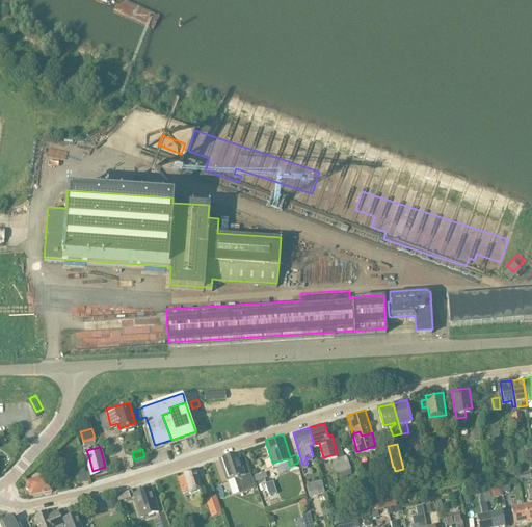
[(237,449),(219,455),(227,477),(234,474),(239,489),(256,483),(250,469),(244,471),(237,449)]
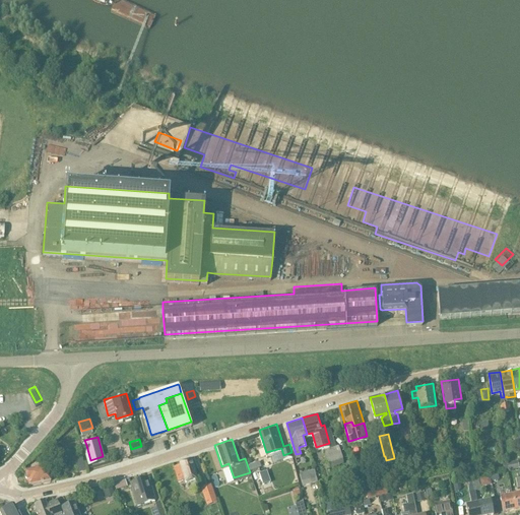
[(338,441),(323,446),(327,460),(329,459),(343,455),(338,441)]
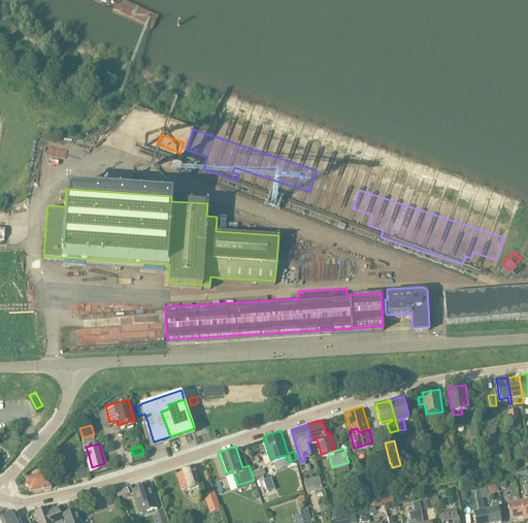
[(87,471),(84,459),(73,461),(76,475),(87,471)]
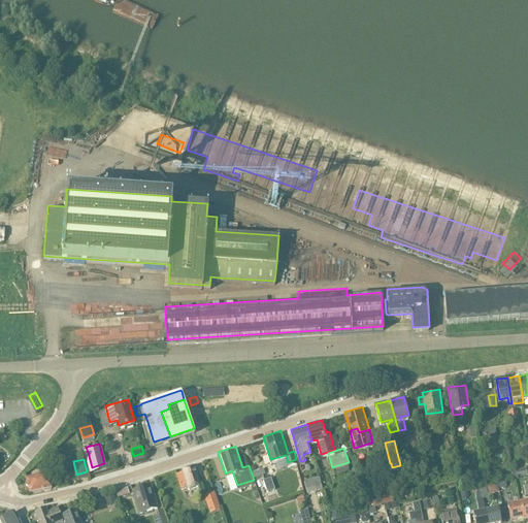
[(195,463),(183,466),(183,467),(176,469),(180,485),(188,483),(188,485),(200,481),(195,463)]
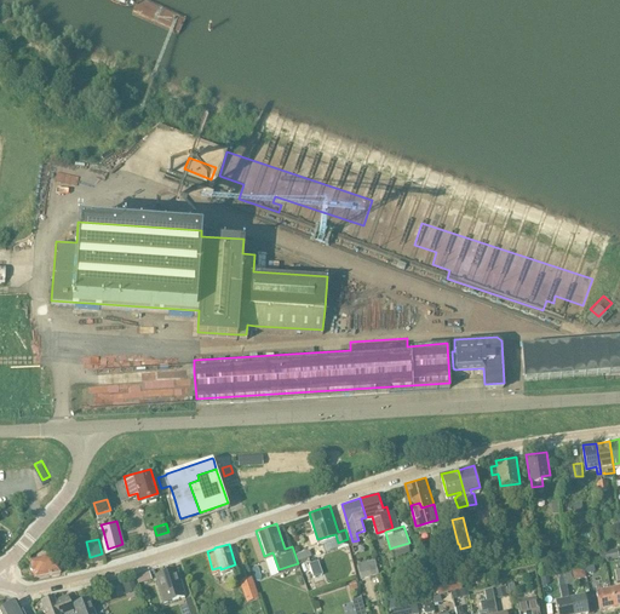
[(619,554),(618,545),(601,547),(602,557),(619,554)]
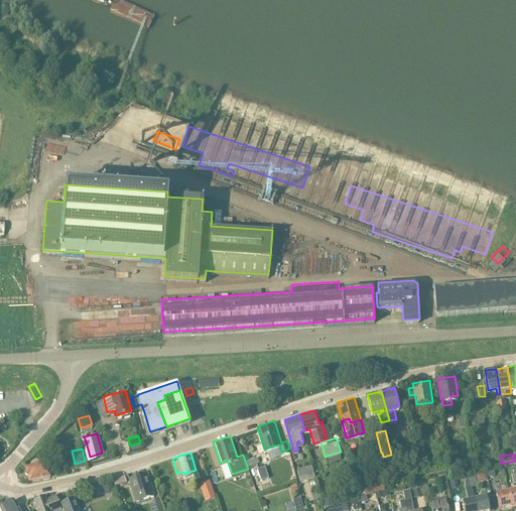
[(25,465),(24,466),(25,470),(27,471),(27,474),(29,474),(29,477),(50,473),(47,459),(25,463),(25,465)]
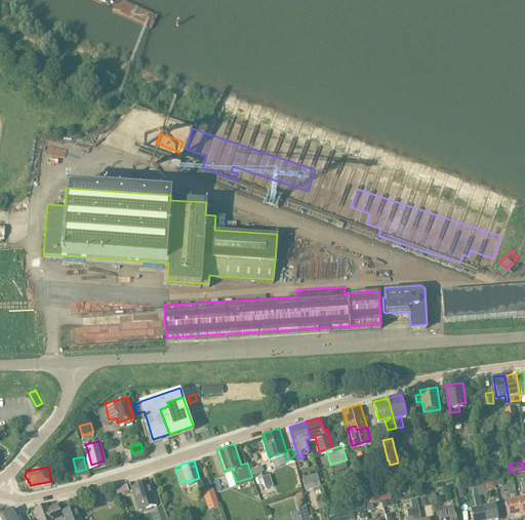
[(318,470),(303,474),(306,486),(320,482),(318,470)]
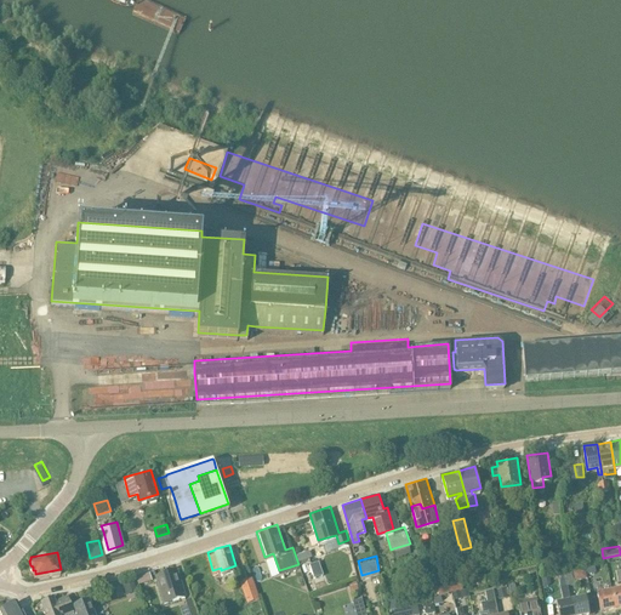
[(319,557),(309,559),(314,574),(323,570),(319,557)]
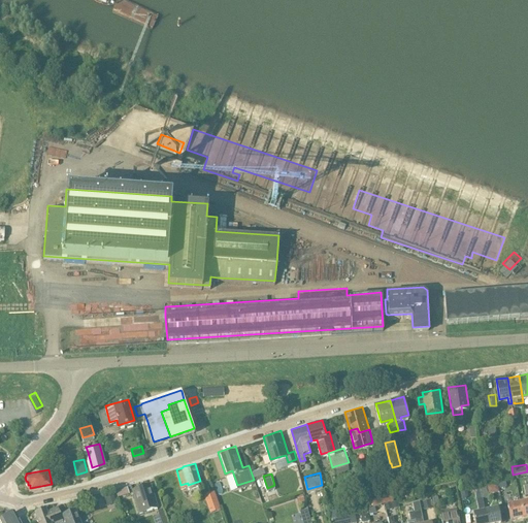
[(480,481),(481,483),(483,494),(490,492),(487,480),(480,481)]
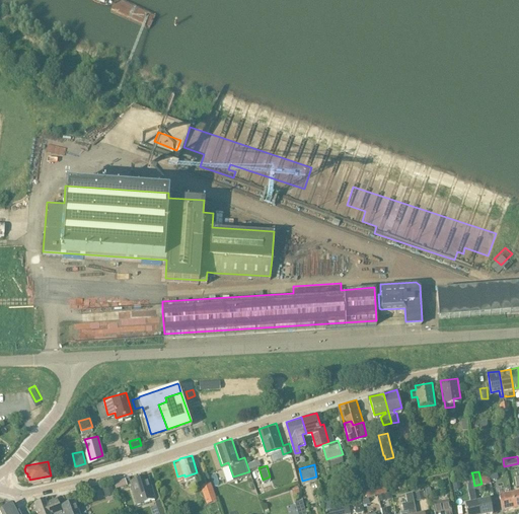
[(147,472),(131,478),(138,500),(154,495),(147,472)]
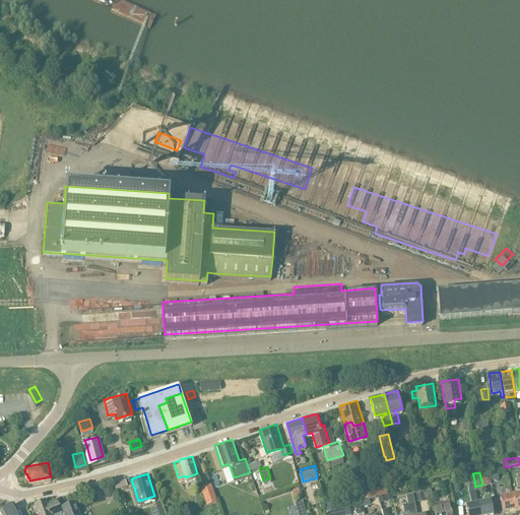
[(415,474),(405,476),(407,486),(417,483),(415,474)]
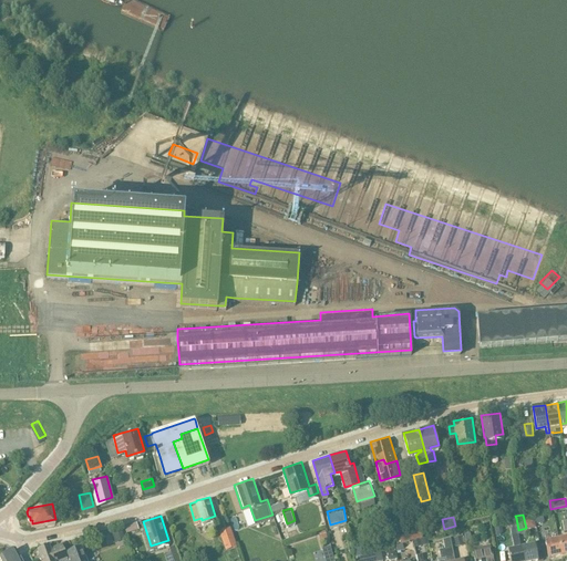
[(136,518),(125,521),(127,529),(138,526),(136,518)]
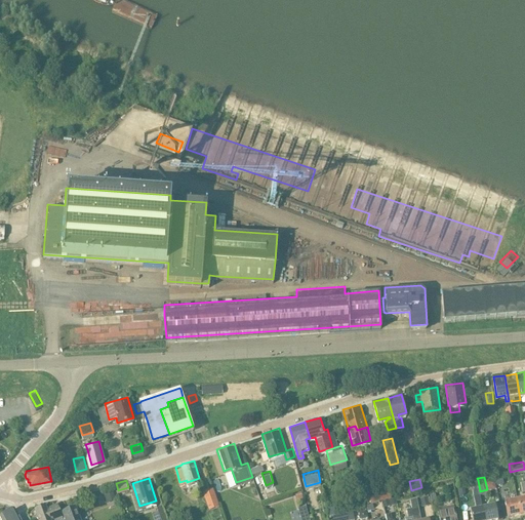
[(480,491),(478,480),(472,482),(474,492),(480,491)]
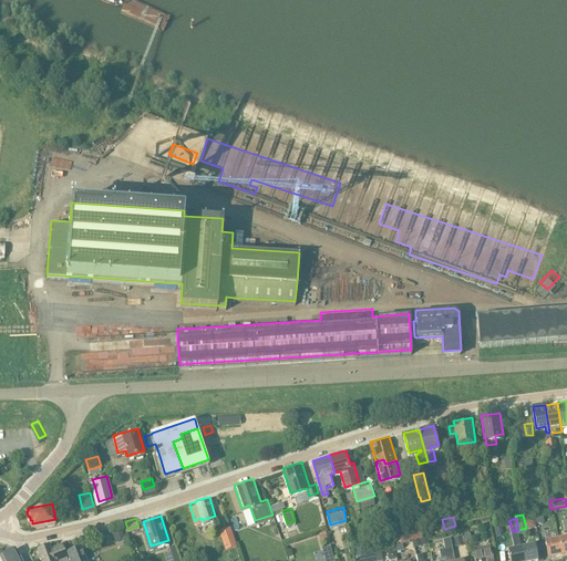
[(230,522),(218,527),(225,547),(237,542),(230,522)]
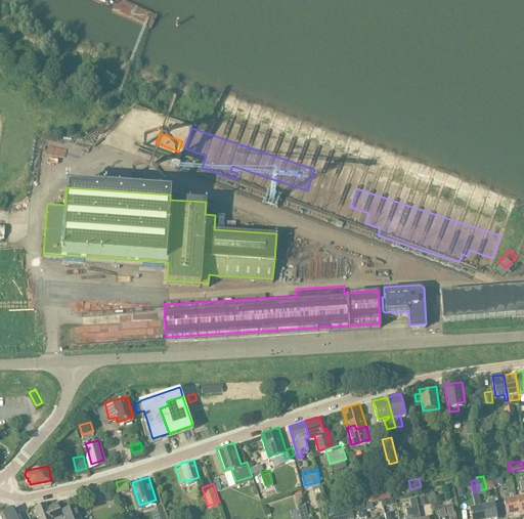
[(113,485),(103,488),(106,499),(116,495),(113,485)]
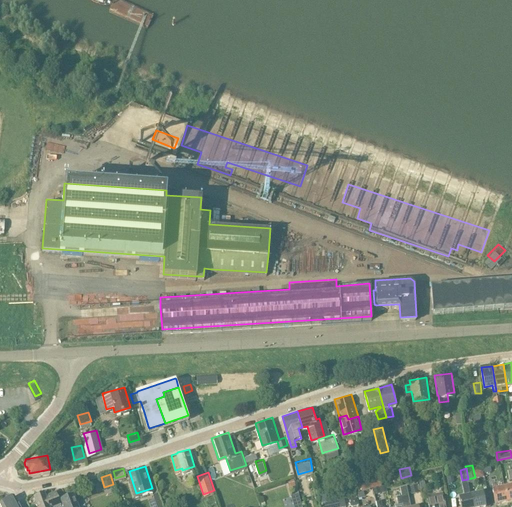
[(379,474),(369,476),(371,485),(373,485),(381,483),(379,474)]
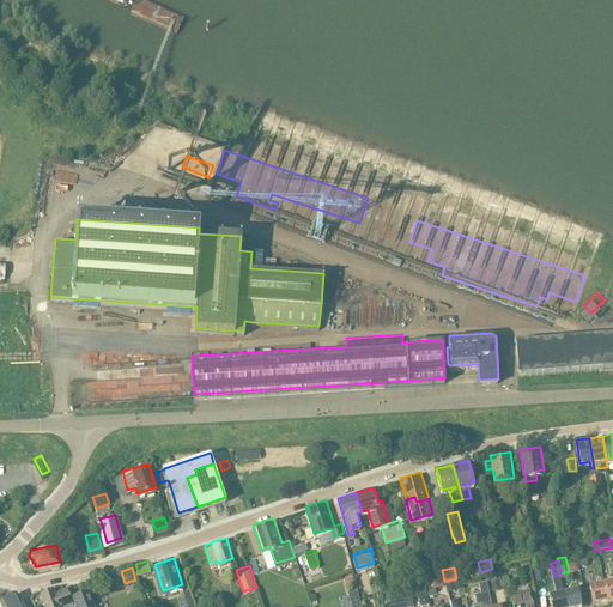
[(352,569),(345,571),(346,580),(354,577),(352,569)]
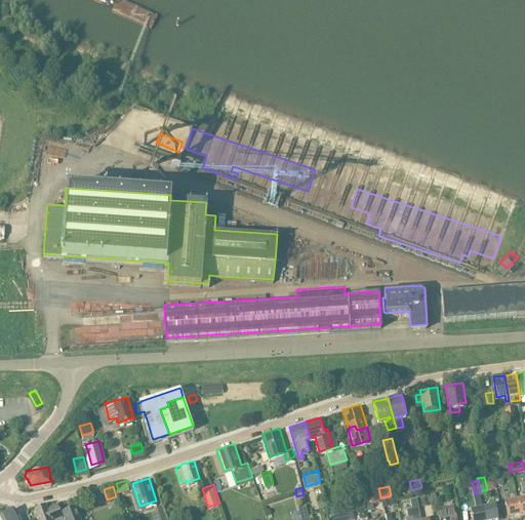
[(380,497),(378,488),(368,490),(371,500),(380,497)]
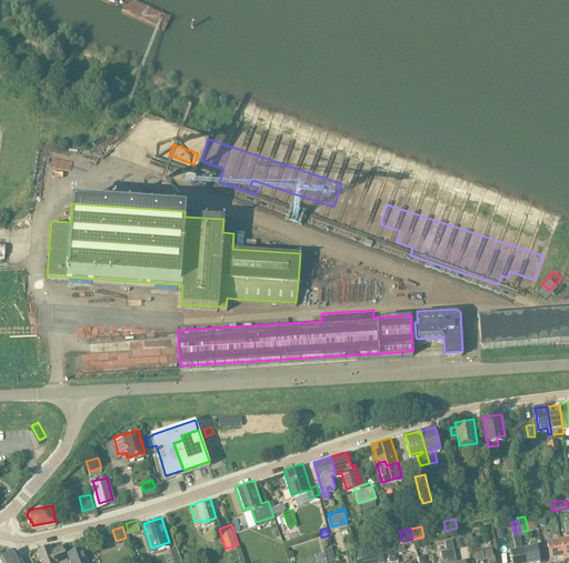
[(563,553),(560,536),(547,540),(550,556),(563,553)]
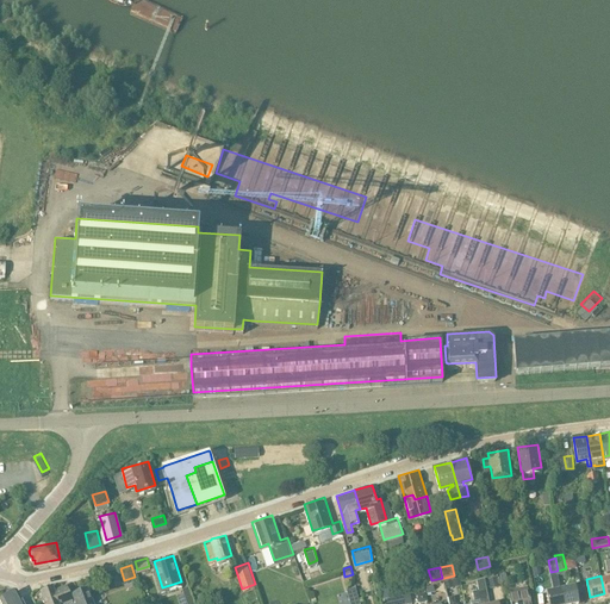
[(67,581),(55,586),(54,583),(41,589),(45,603),(61,603),(61,602),(73,597),(67,581)]
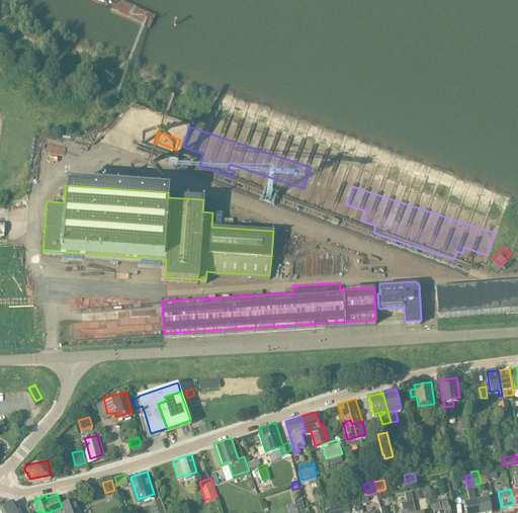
[(489,494),(476,497),(480,512),(492,509),(489,494)]
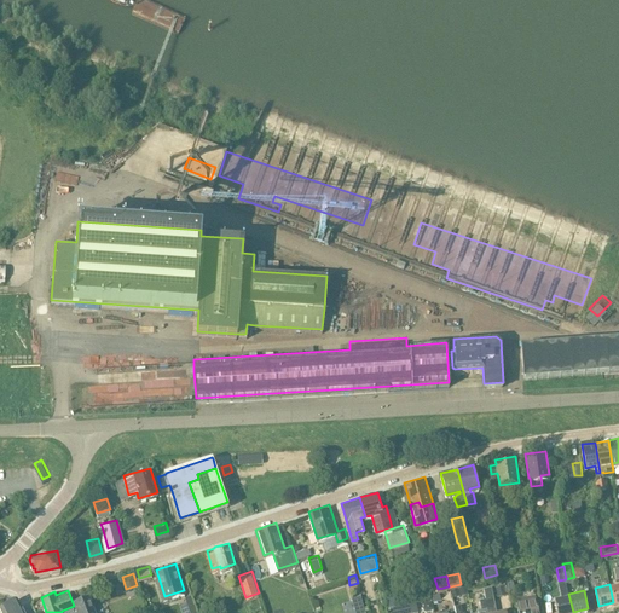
[(186,597),(191,611),(191,612),(192,612),(197,612),(191,591),(185,594),(186,597)]
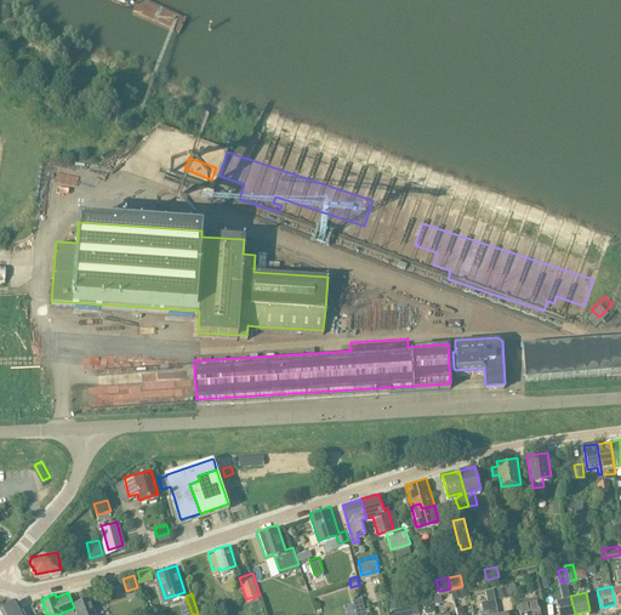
[(536,593),(518,597),(519,602),(518,602),(520,614),(545,614),(542,597),(537,598),(536,593)]
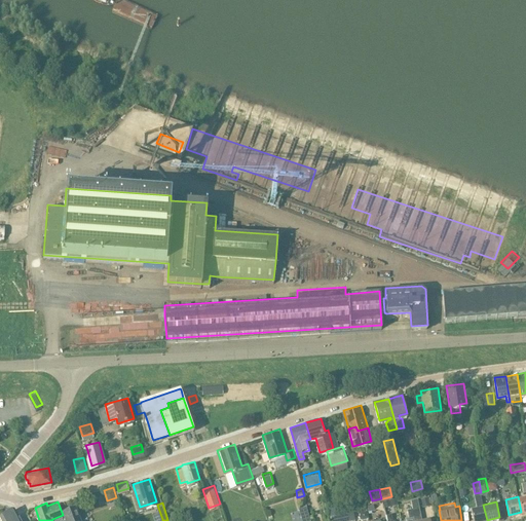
[(307,504),(299,506),(302,520),(299,520),(311,520),(311,518),(307,504)]
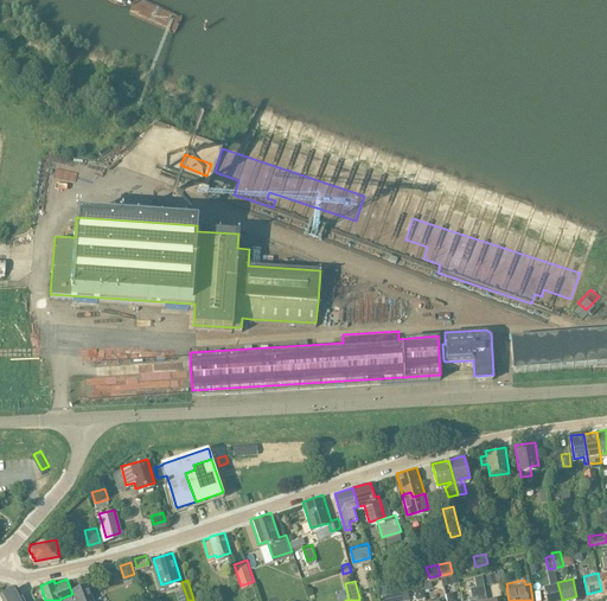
[(475,583),(478,593),(479,599),(479,600),(496,600),(496,595),(487,598),(484,581),(475,583)]
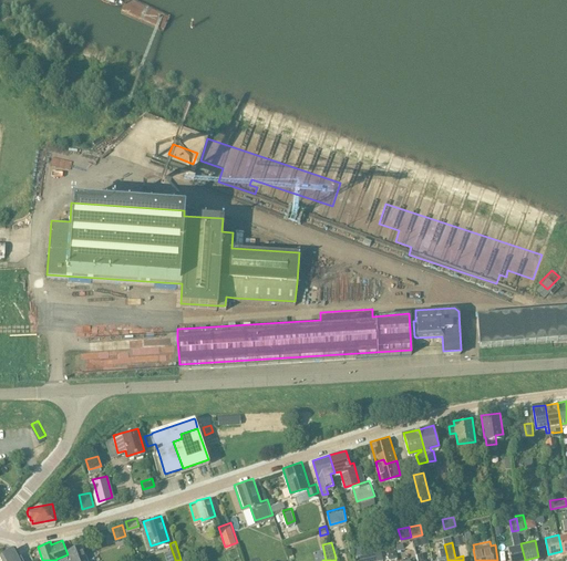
[(61,560),(88,560),(89,560),(81,543),(66,549),(70,558),(61,560)]
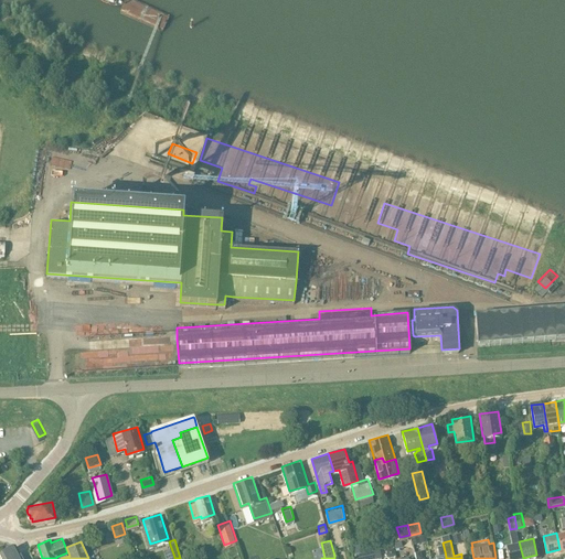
[(514,558),(523,558),(519,541),(505,544),(509,558),(514,558)]
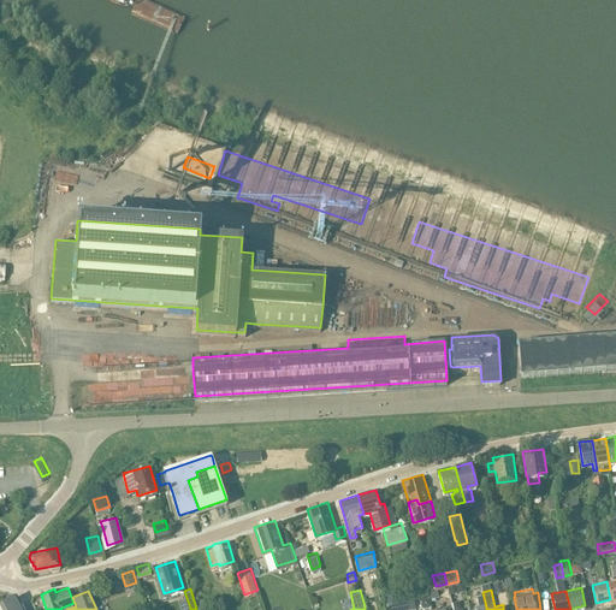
[(25,609),(17,592),(0,600),(0,602),(4,609),(25,609)]
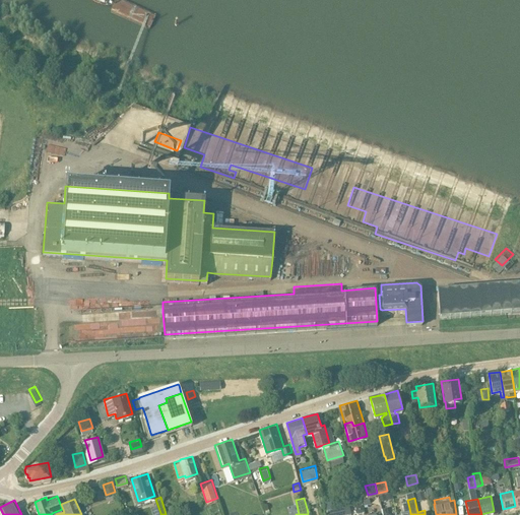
[(382,505),(383,512),(383,514),(391,514),(390,511),(388,511),(387,504),(382,505)]
